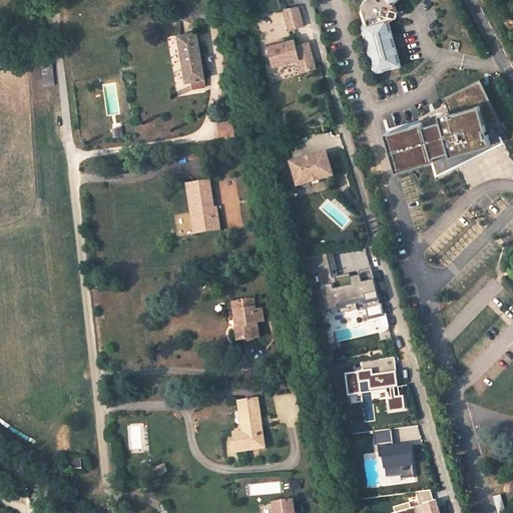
[(280,0),(261,0),(265,11),(283,9),(280,0)]
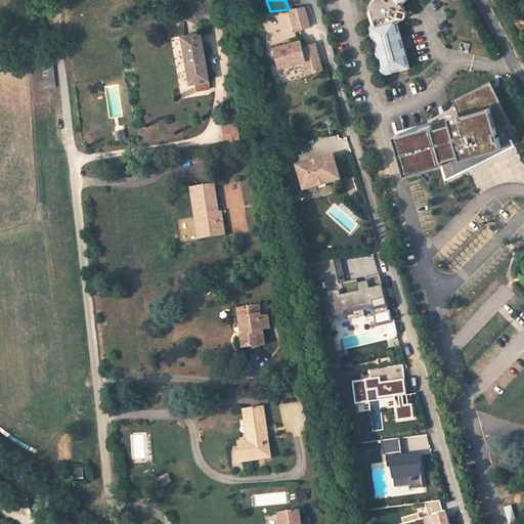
[(405,0),(373,0),(374,1),(369,5),(372,10),(369,11),(373,24),(370,25),(385,75),(410,67),(397,22),(402,20),(405,18),(406,18),(408,11),(406,10),(406,9),(405,6),(404,4),(403,3),(405,0)]
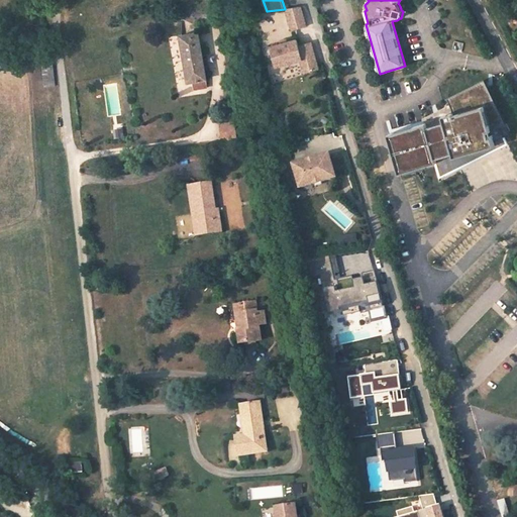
[(301,7),(287,8),(293,30),(307,26),(301,7)]
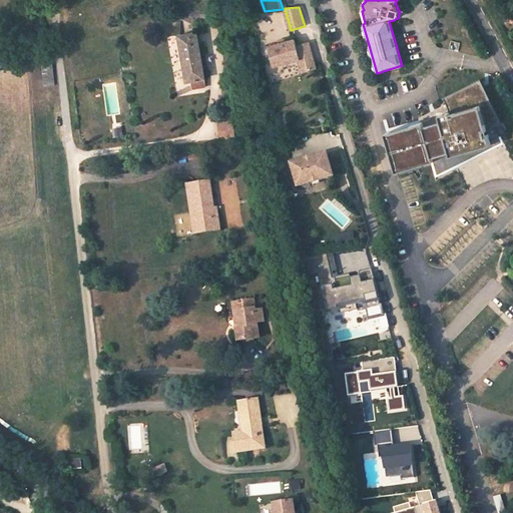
[(191,80),(196,79),(197,80),(200,79),(199,79),(205,78),(196,32),(179,35),(184,63),(188,62),(191,80)]
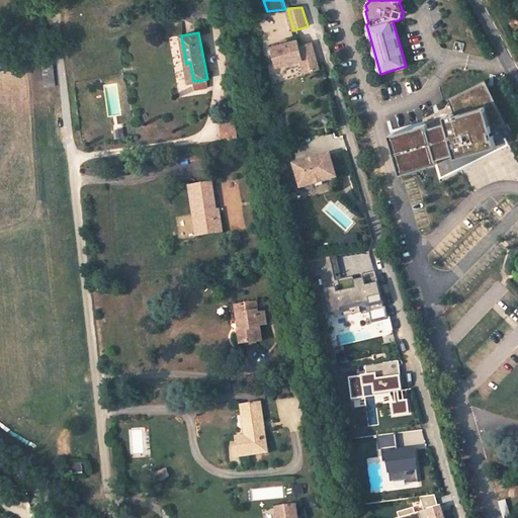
[(298,39),(271,48),(277,68),(301,61),(306,73),(320,69),(312,42),(299,46),(298,39)]
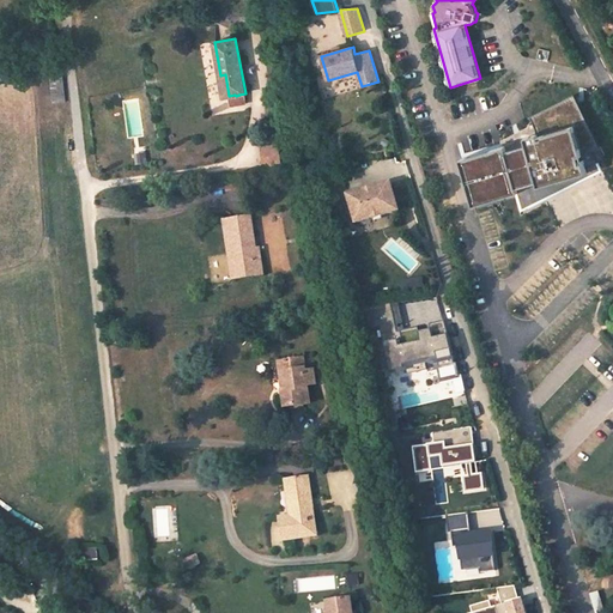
[(62,71),(50,72),(53,103),(66,102),(62,71)]
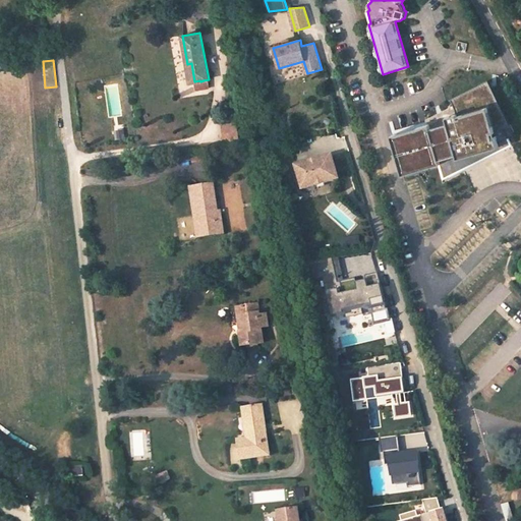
[(199,80),(194,81),(195,90),(210,88),(209,79),(203,80),(204,80),(200,81),(199,80)]
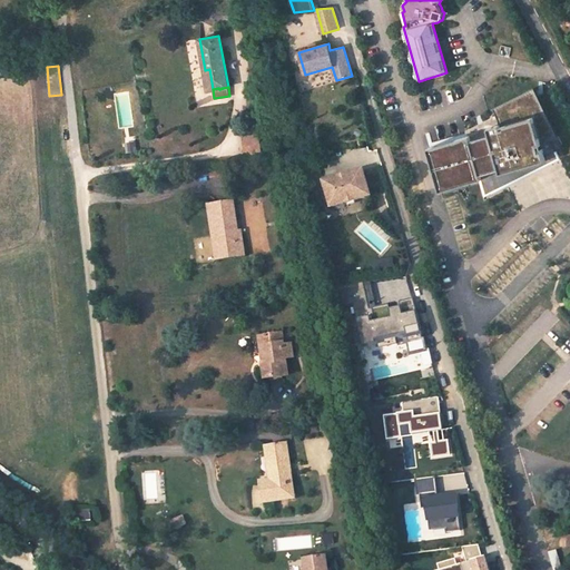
[(469,136),(430,147),(442,190),(484,178),(489,193),(519,175),(516,168),(560,156),(551,139),(560,136),(536,87),(494,108),(498,115),(499,117),(501,124),(490,127),(492,134),(473,139),(472,135),(469,136)]
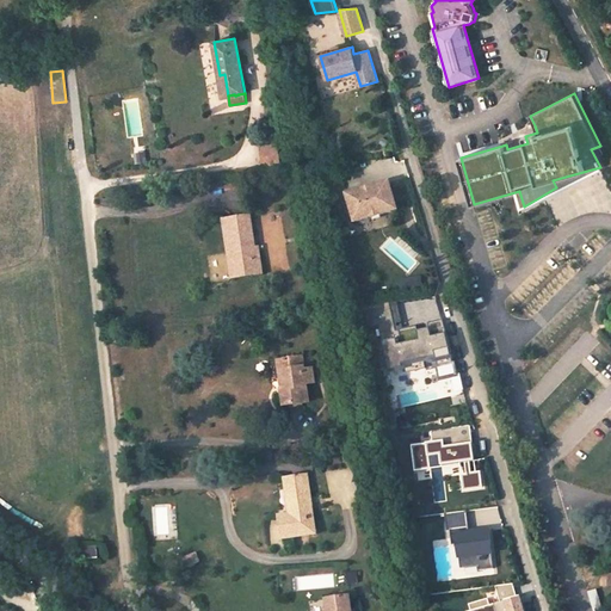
[(501,139),(503,146),(506,144),(507,149),(528,143),(525,136),(537,133),(535,125),(534,123),(501,139)]
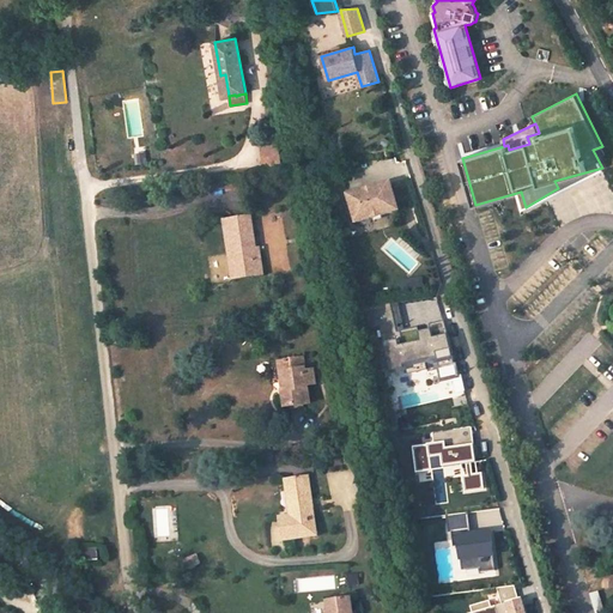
[(278,138),(260,140),(265,167),(281,164),(278,138)]
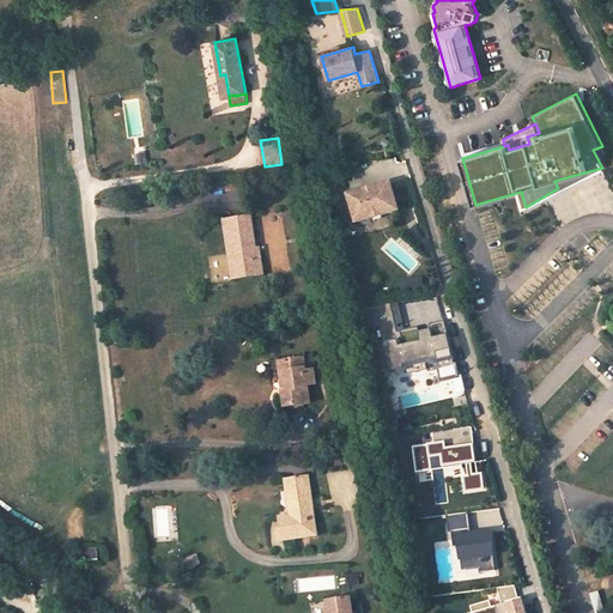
[(349,193),(357,222),(395,210),(395,208),(410,204),(402,177),(349,193)]
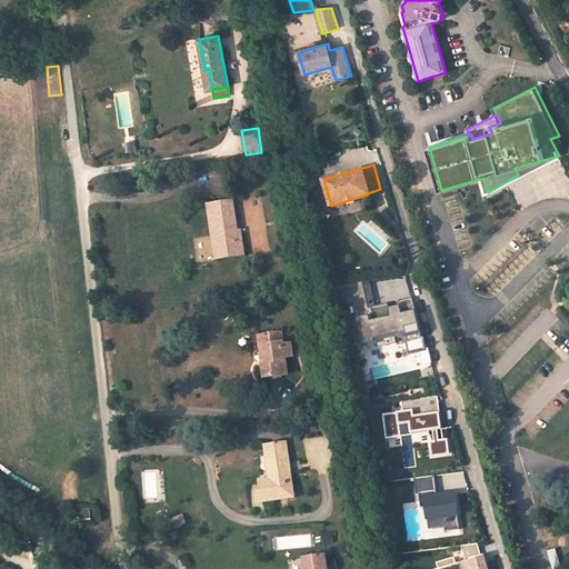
[(233,200),(208,203),(212,233),(218,233),(221,260),(245,256),(241,229),(238,230),(233,200)]
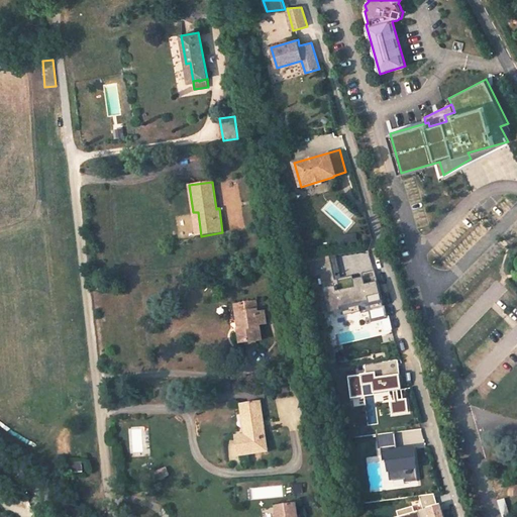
[(193,212),(197,236),(201,236),(198,212),(193,212)]
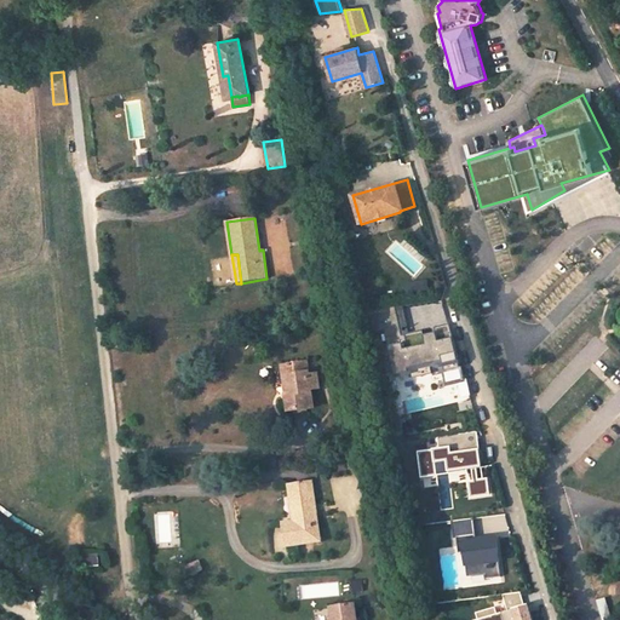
[(403,306),(367,311),(373,334),(385,332),(396,378),(411,374),(412,378),(434,373),(435,375),(443,374),(446,386),(466,382),(461,366),(446,369),(445,363),(448,362),(447,357),(458,355),(452,332),(438,336),(437,332),(425,334),(426,338),(412,342),(403,306)]
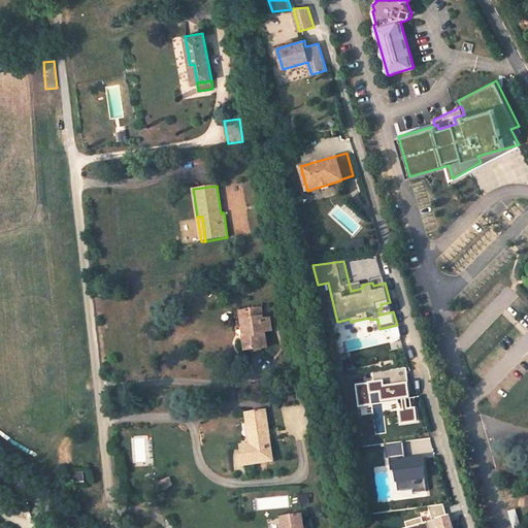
[(261,307),(239,311),(241,322),(245,321),(249,336),(243,337),(245,351),(268,347),(265,332),(272,331),(270,319),(263,320),(261,307)]
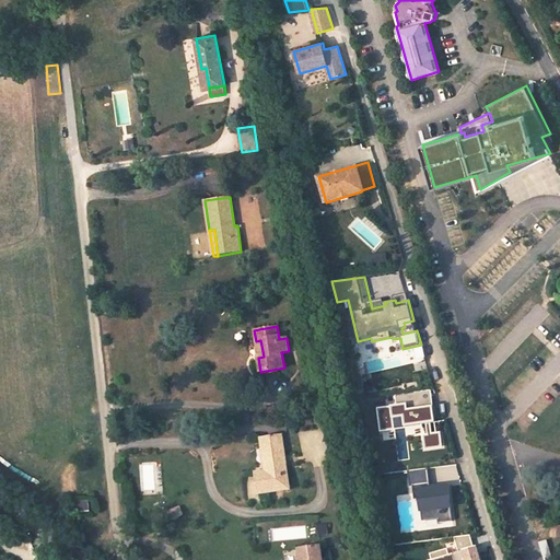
[(411,409),(434,406),(433,393),(400,396),(401,405),(410,404),(411,409)]
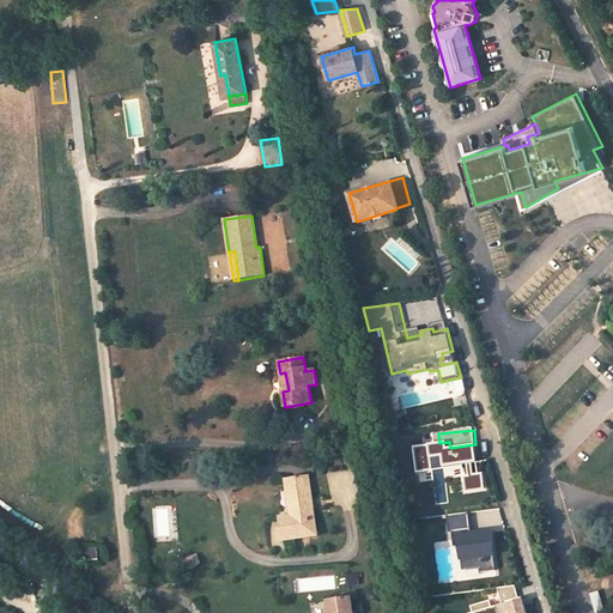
[(450,442),(414,447),(417,473),(461,467),(465,492),(484,490),(478,445),(451,449),(450,442)]
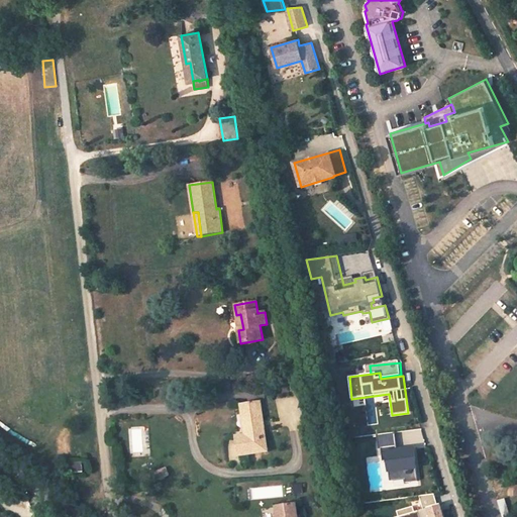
[(268,450),(260,401),(240,403),(242,413),(246,412),(250,434),(245,435),(235,436),(238,455),(268,450)]
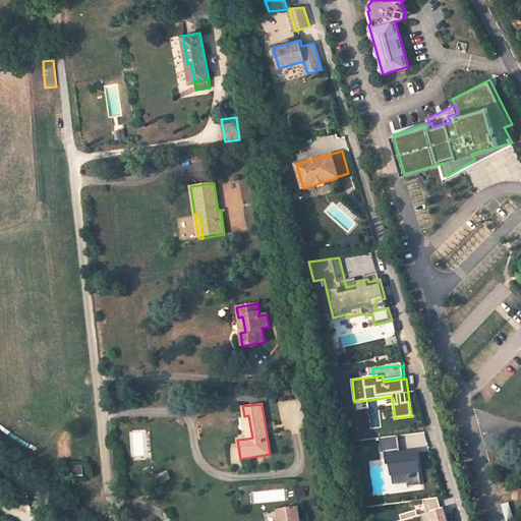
[(426,446),(424,433),(410,436),(412,448),(426,446)]
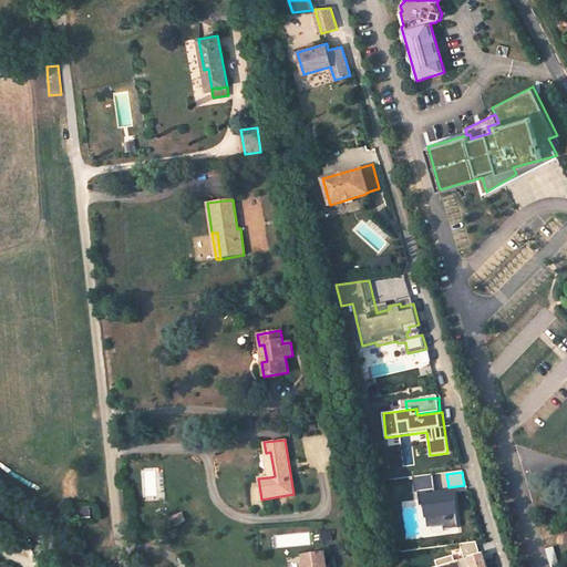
[(414,476),(415,491),(435,490),(435,475),(414,476)]
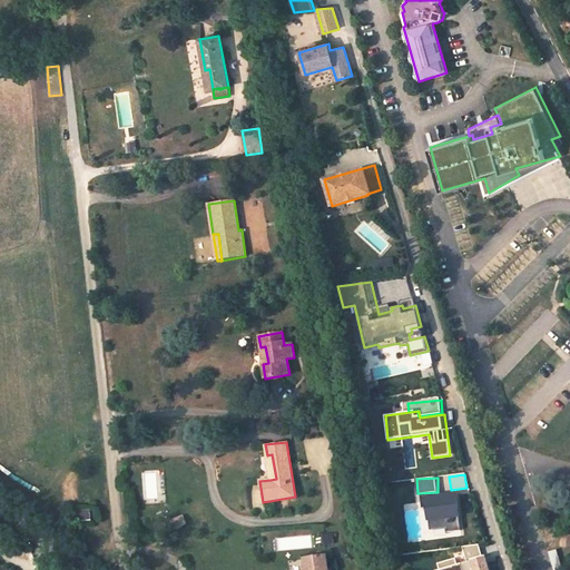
[(421,497),(422,530),(462,529),(461,495),(421,497)]
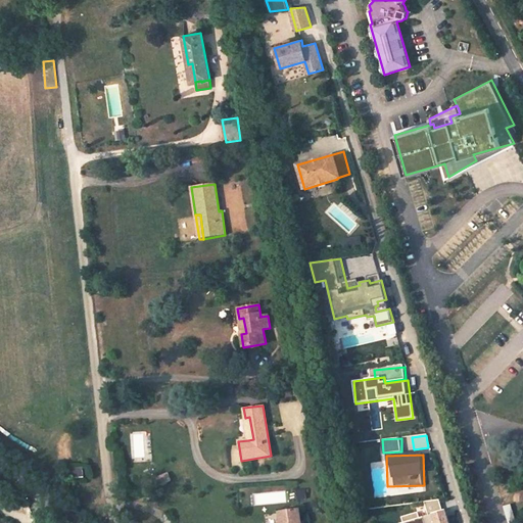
[(84,477),(83,467),(73,469),(74,478),(84,477)]
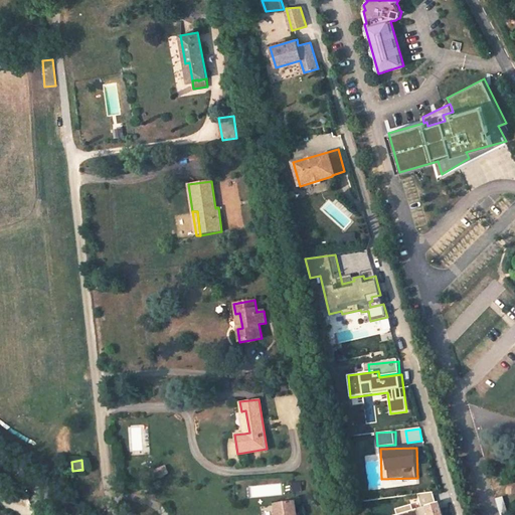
[(445,514),(443,502),(437,503),(434,492),(419,495),(421,505),(395,511),(396,514),(445,514)]
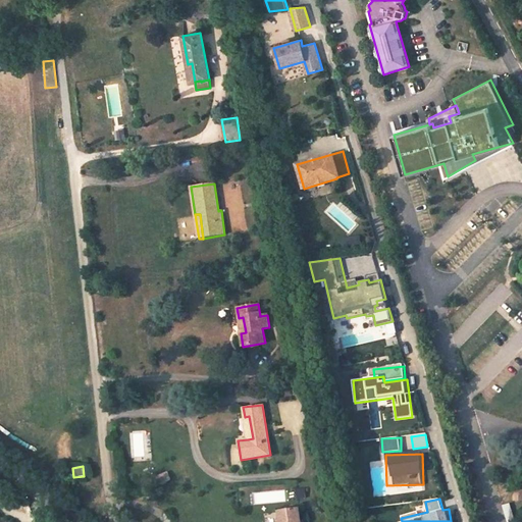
[(300,521),(299,509),(279,512),(280,521),(300,521)]
